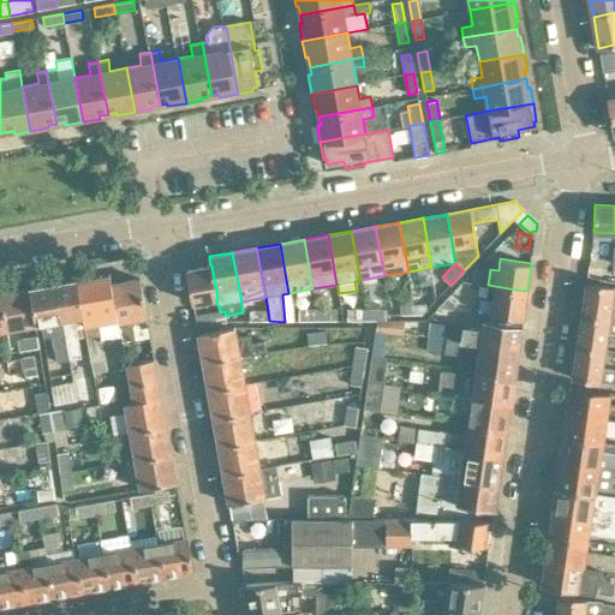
[(212,266),(210,266),(186,270),(192,303),(216,299),(218,299),(212,266)]
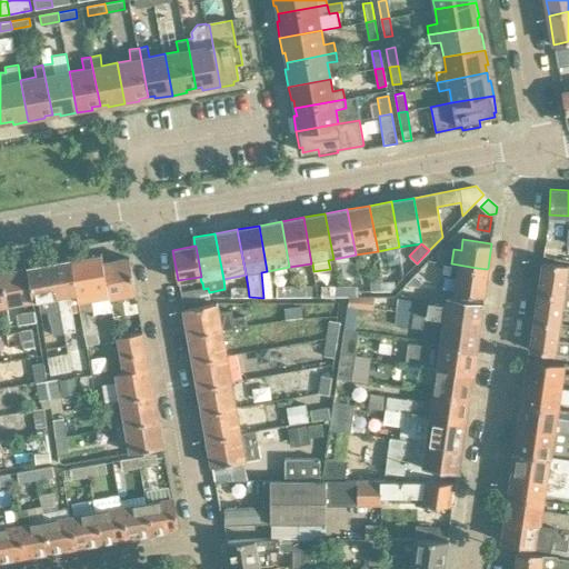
[(101,253),(69,260),(78,311),(80,311),(86,345),(99,342),(91,298),(109,296),(102,262),(101,253)]
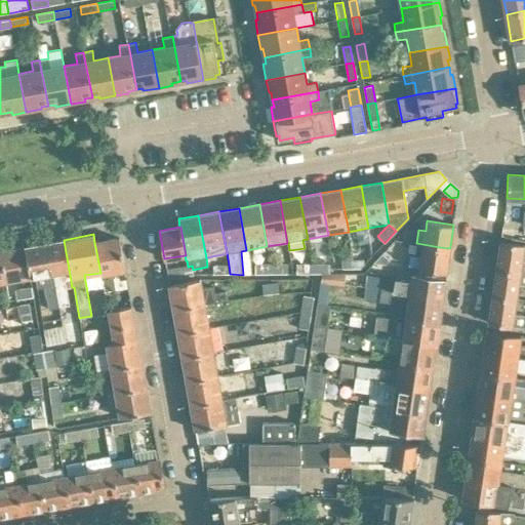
[(119,238),(94,242),(101,273),(101,275),(125,270),(119,238)]
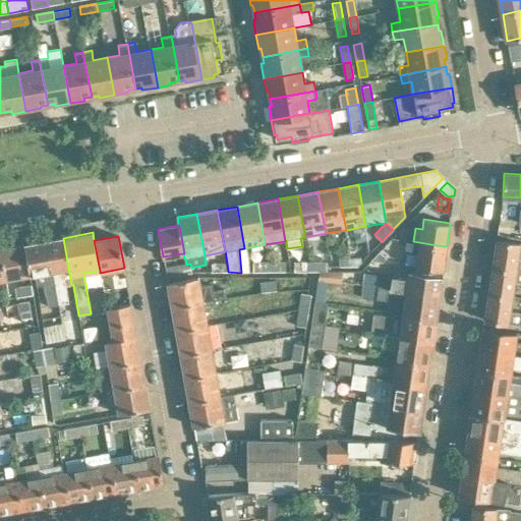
[(65,286),(71,285),(63,238),(46,241),(57,305),(68,303),(65,286)]
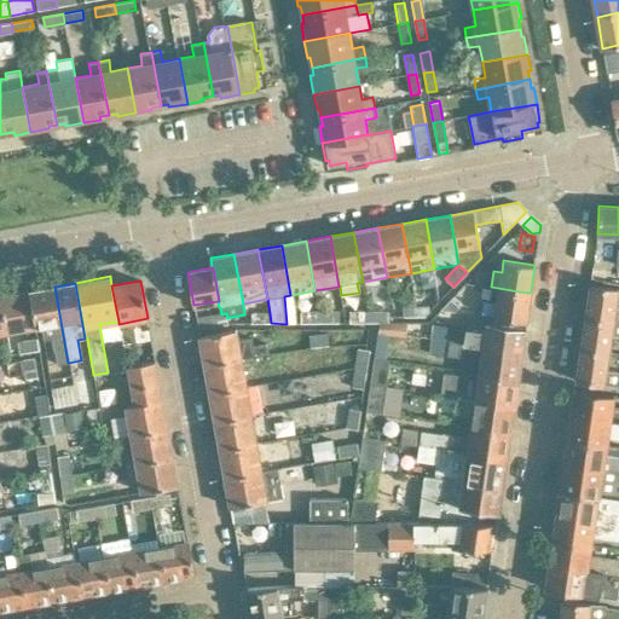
[(590,285),(585,317),(612,320),(618,322),(618,308),(613,308),(617,289),(590,285)]
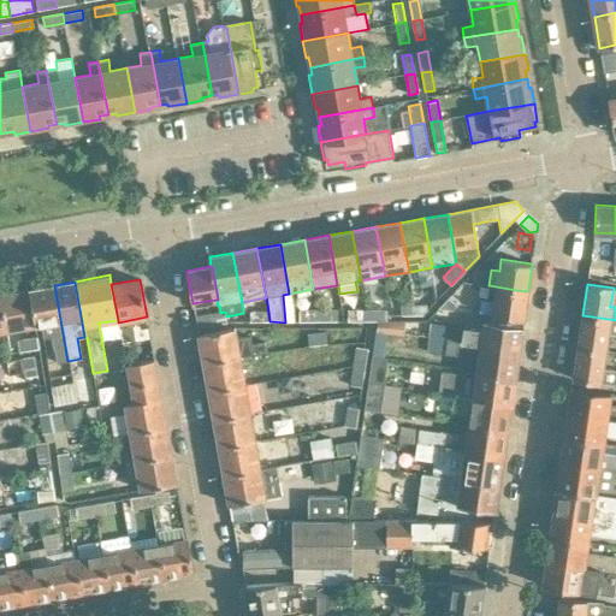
[(28,289),(28,290),(35,325),(37,325),(41,324),(43,338),(52,337),(57,362),(67,361),(54,285),(28,289)]
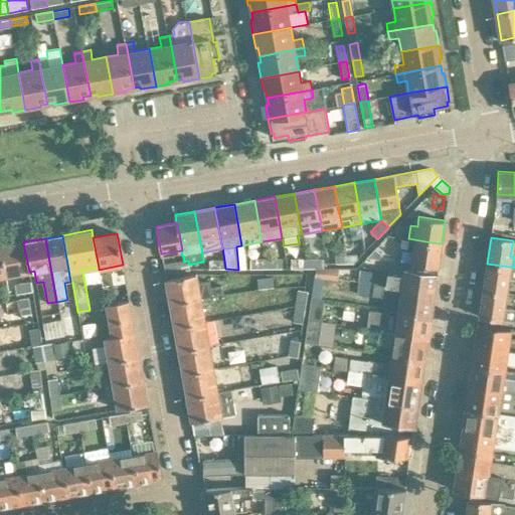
[(441,243),(432,242),(408,238),(406,249),(412,250),(410,263),(438,267),(441,243)]
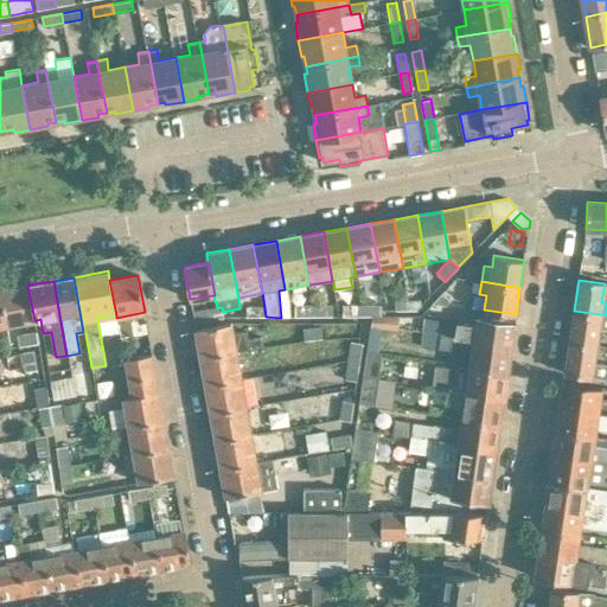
[(0,289),(0,313),(2,326),(34,320),(27,286),(27,285),(0,289)]
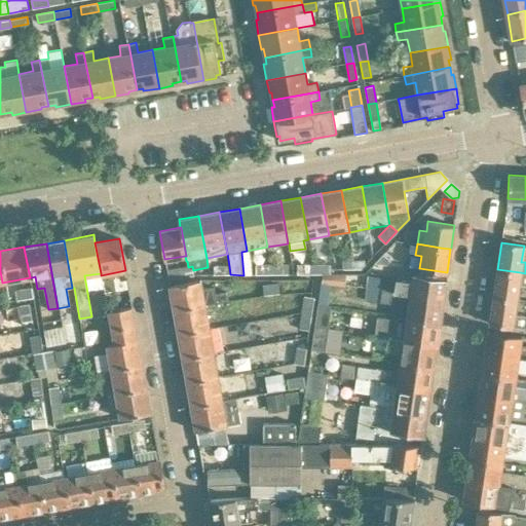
[(353,269),(353,260),(353,252),(343,251),(343,269),(353,269)]
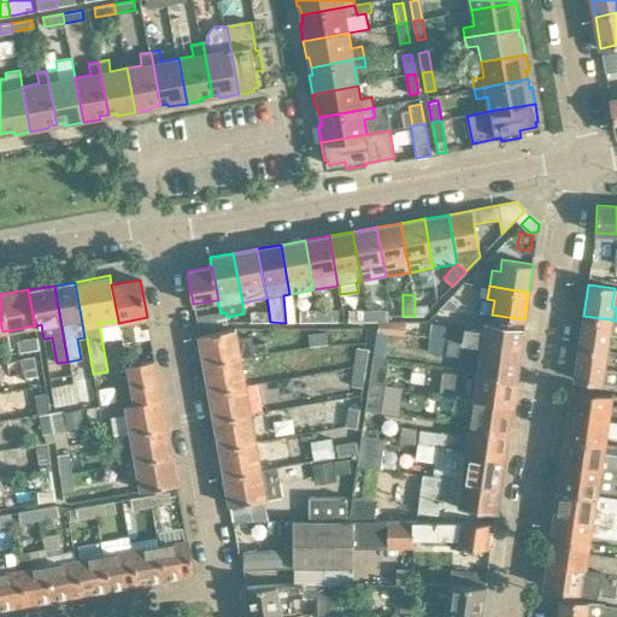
[(452,294),(440,307),(453,310),(460,303),(452,294)]
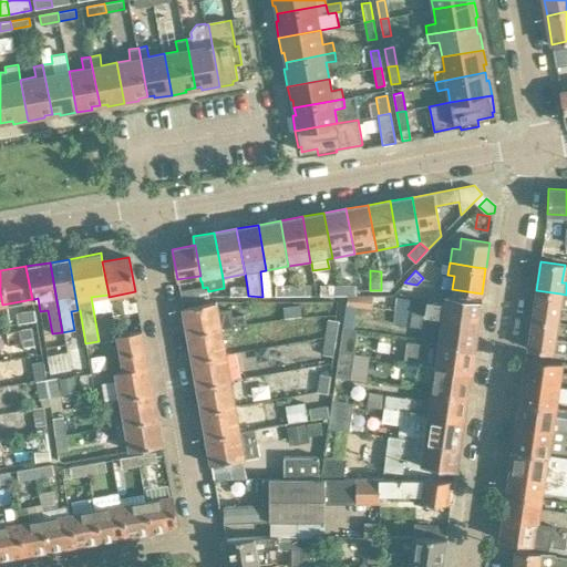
[(334,271),(326,272),(328,284),(336,282),(334,271)]
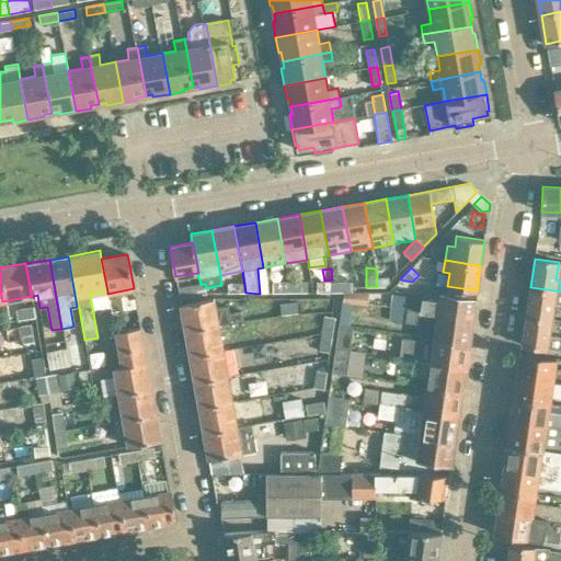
[(390,277),(377,277),(377,287),(386,287),(390,283),(390,277)]
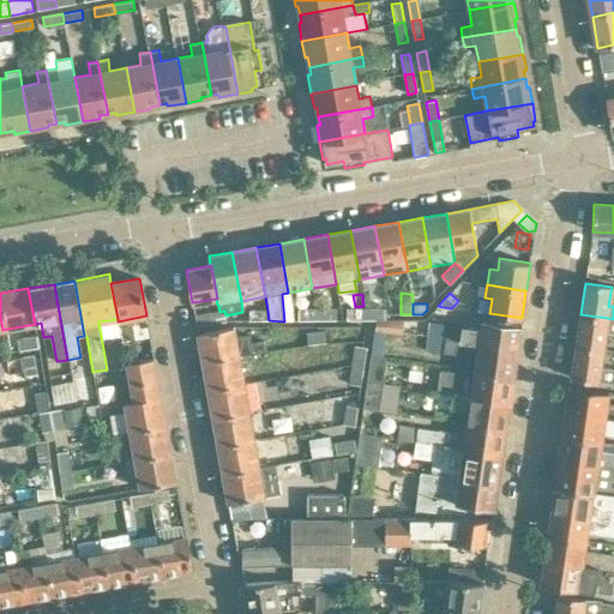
[(318,320),(318,308),(299,308),(299,320),(318,320)]
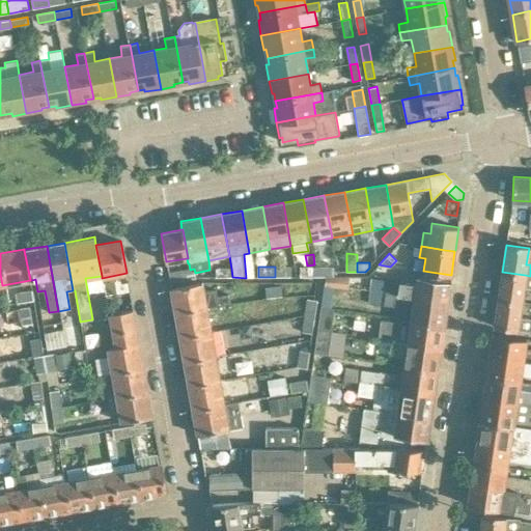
[(275,277),(291,277),(292,267),(275,267),(275,277)]
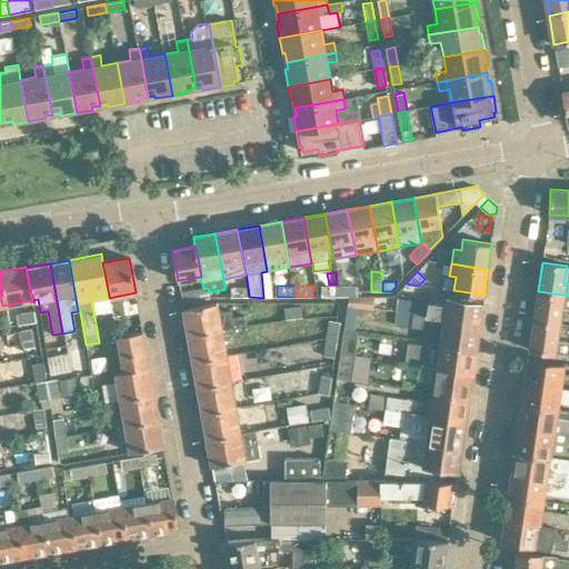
[(322,286),(322,297),(340,297),(340,287),(338,287),(322,286)]
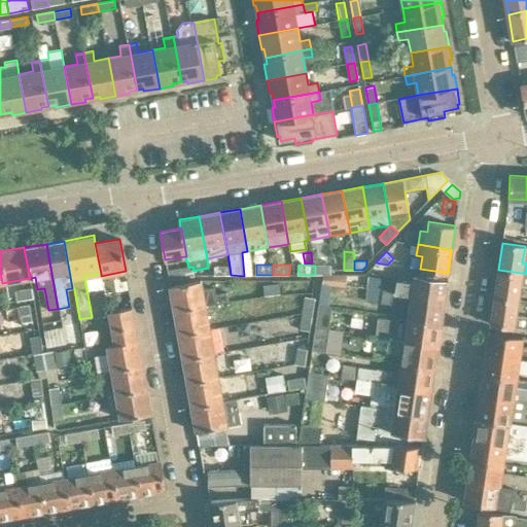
[(315,266),(315,275),(323,275),(331,275),(331,270),(331,266),(325,266),(315,266)]
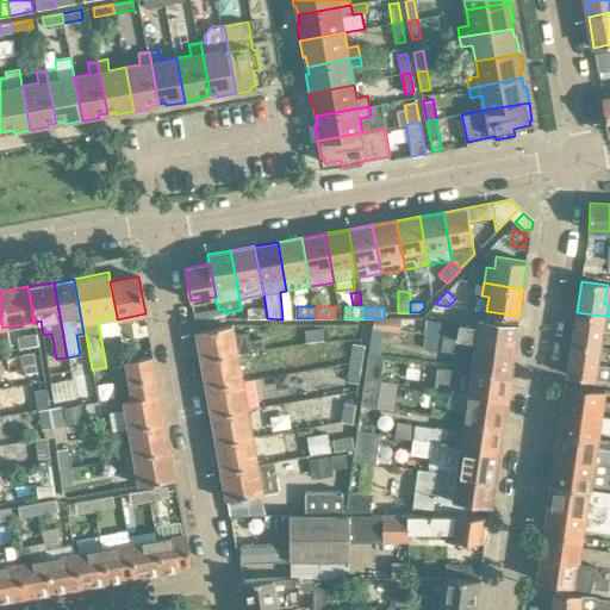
[(223,309),(218,310),(203,312),(205,323),(224,319),(224,313),(223,309)]
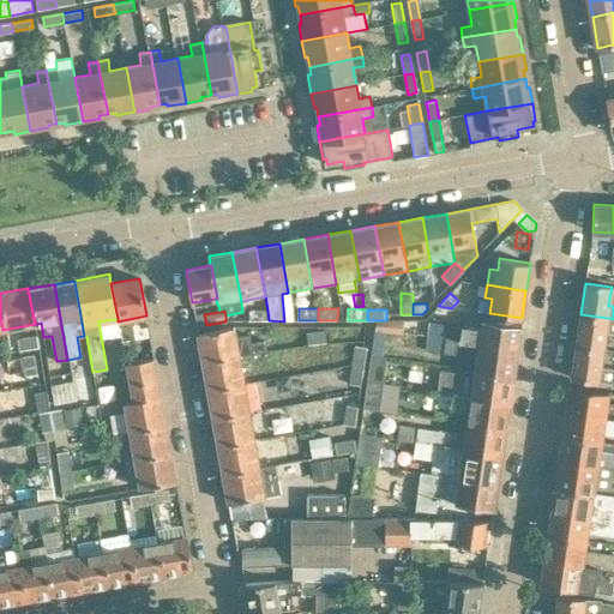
[(250,320),(269,320),(268,311),(250,311),(250,320)]
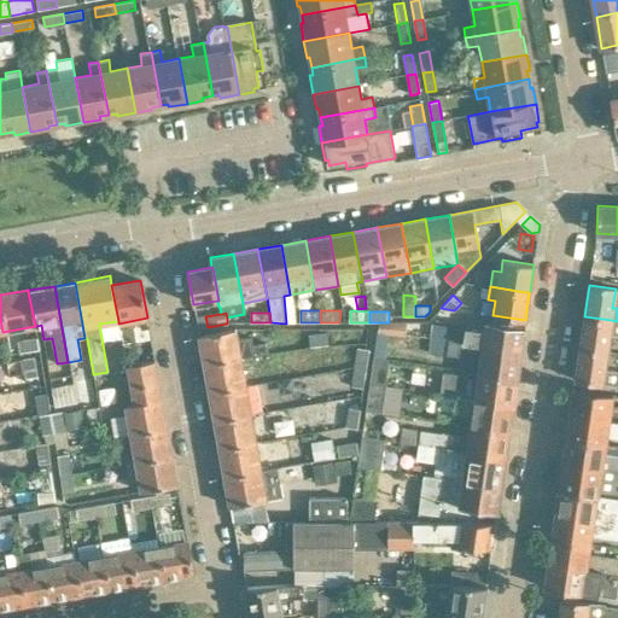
[(205,316),(196,318),(198,328),(208,327),(205,316)]
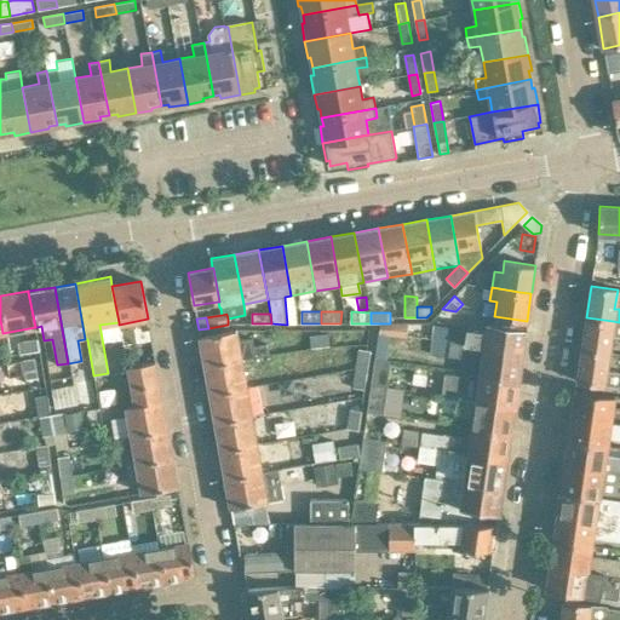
[(586,317),(581,350),(608,354),(610,334),(619,336),(619,322),(613,321),(586,317)]
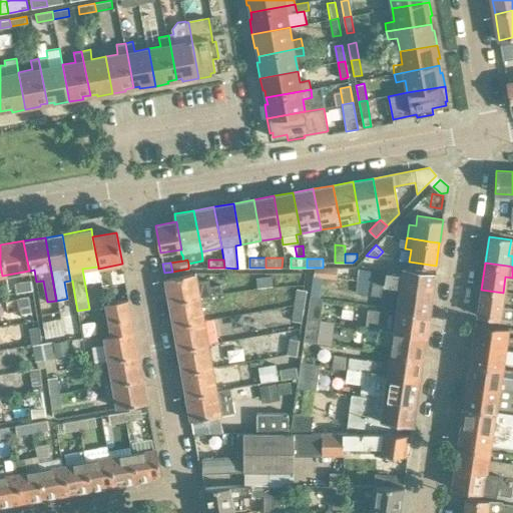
[(374,271),(372,283),(432,292),(436,270),(402,265),(401,275),(374,271)]
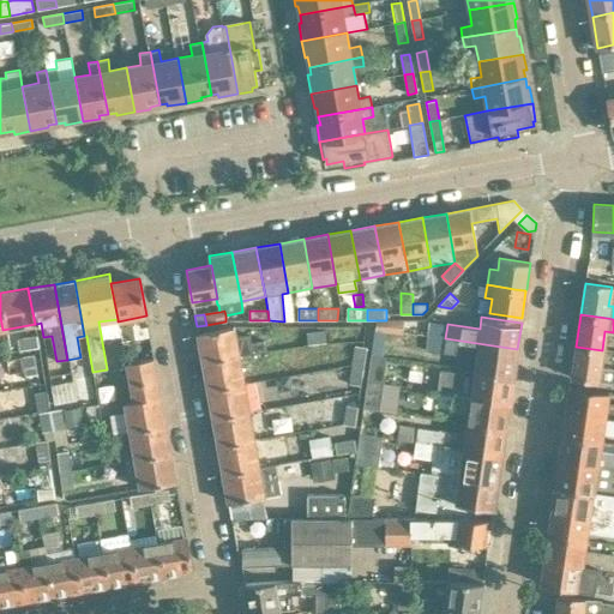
[(377,320),(375,329),(386,330),(403,332),(403,320),(386,320),(377,320)]
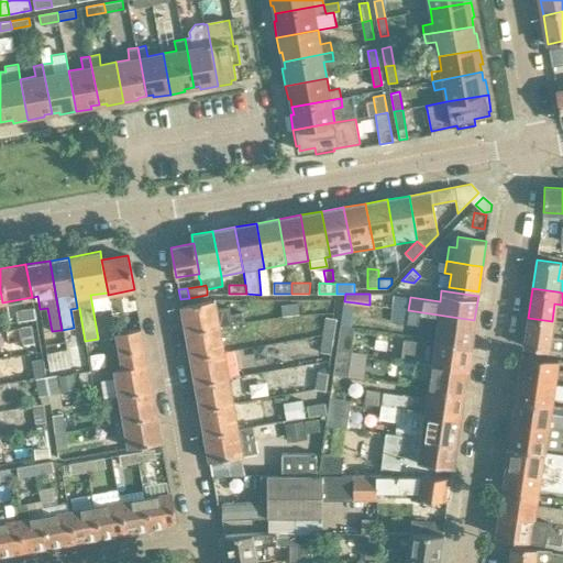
[(109,304),(111,313),(136,309),(134,299),(109,304)]
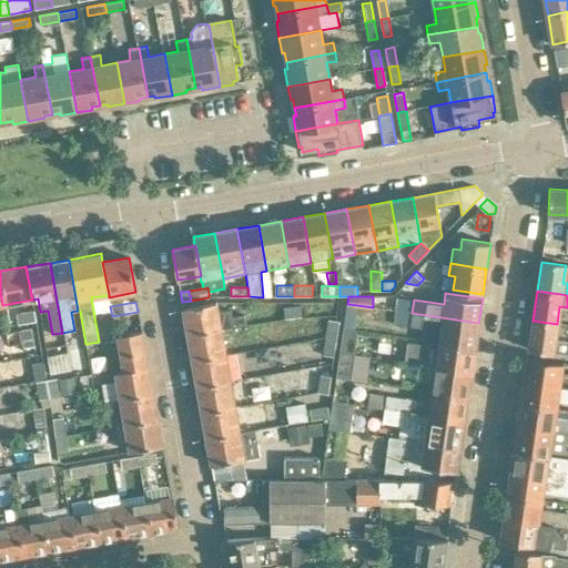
[(216,302),(183,308),(188,334),(221,328),(245,324),(244,315),(233,317),(232,310),(217,312),(216,302)]
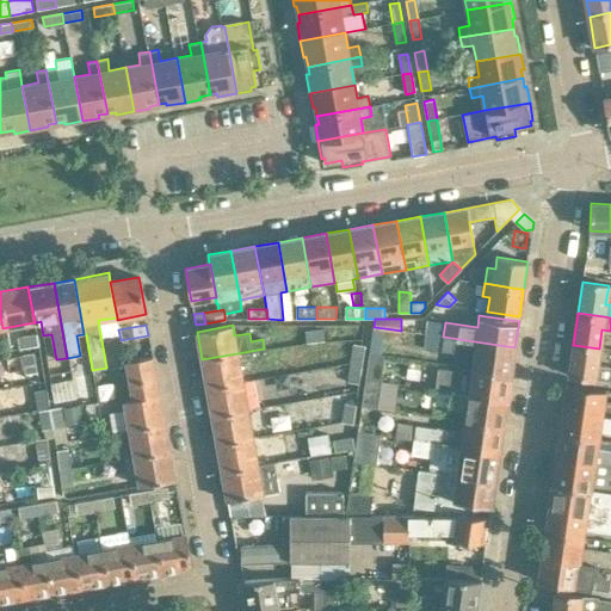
[(374,327),(370,352),(381,355),(384,328),(374,327)]
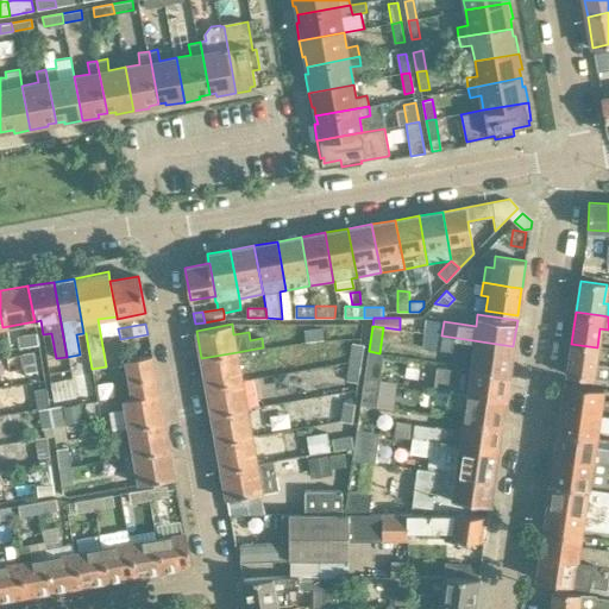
[(324,328),(305,331),(305,343),(325,340),(324,328)]
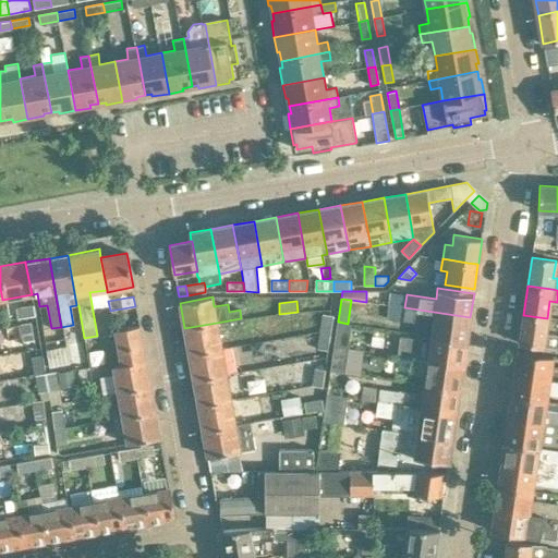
[(17,318),(34,316),(35,316),(34,305),(15,308),(17,318)]
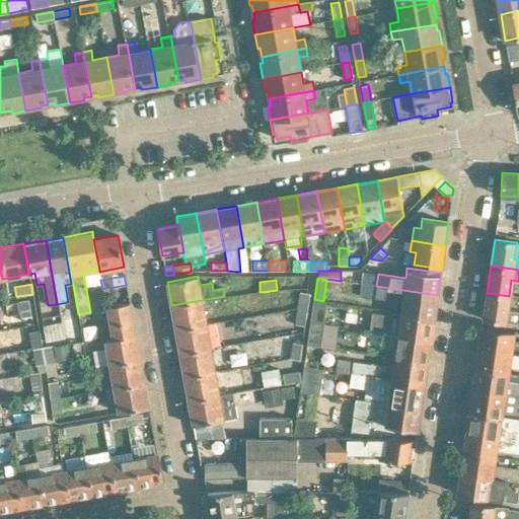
[(363,284),(361,296),(402,302),(400,312),(434,317),(437,295),(376,286),(365,284),(363,284)]
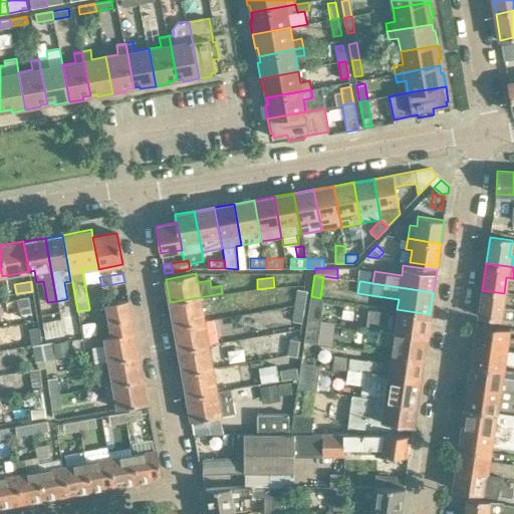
[(297,290),(295,306),(304,307),(306,291),(302,290),(297,290)]
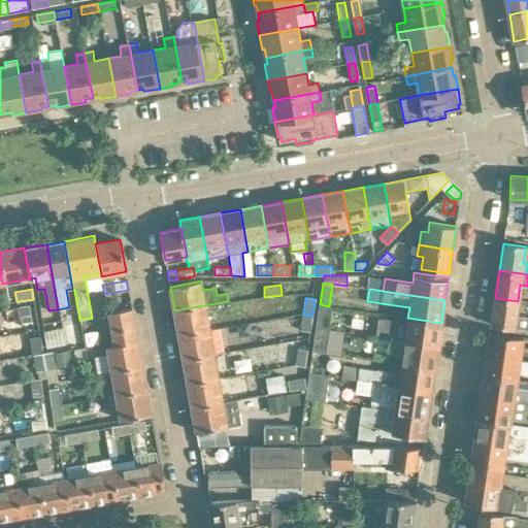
[(495,298),(491,325),(514,328),(527,329),(527,319),(516,317),(518,301),(495,298)]
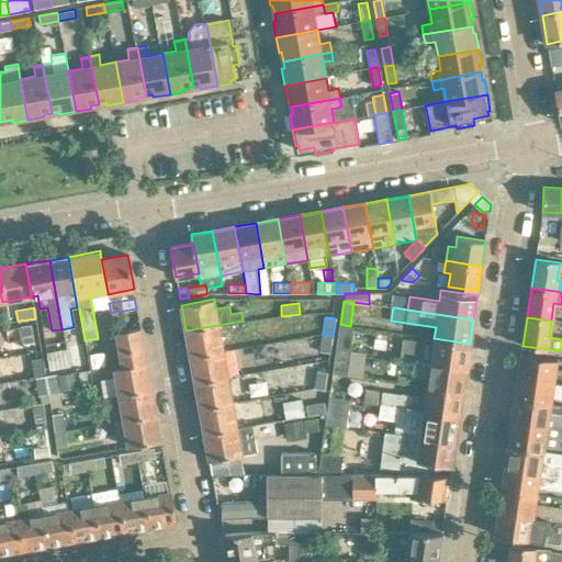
[(34,343),(31,325),(21,326),(24,344),(34,343)]
